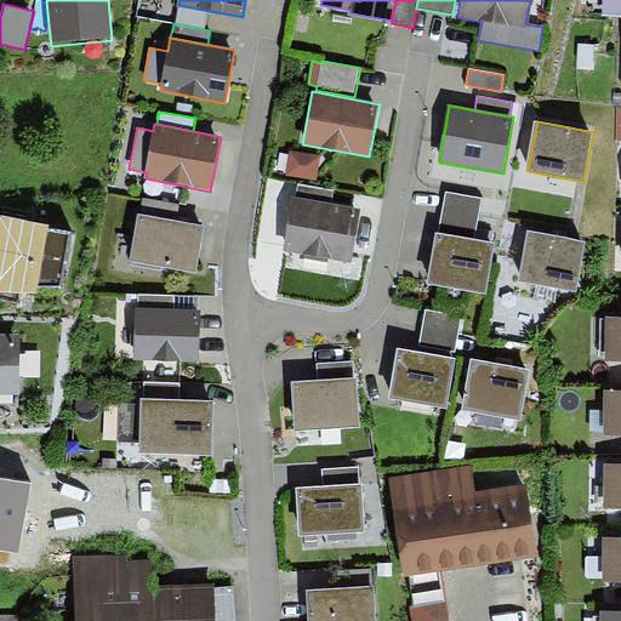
[(320,157),(290,152),(286,176),(317,181),(320,157)]
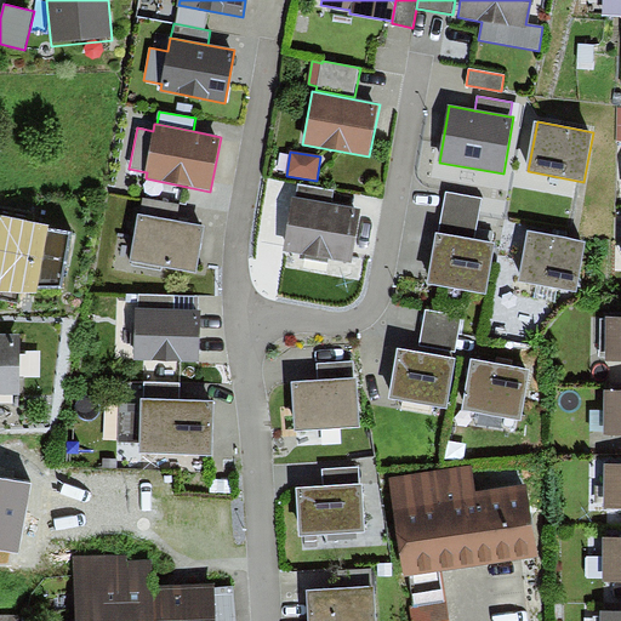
[(298,183),(296,198),(331,205),(334,191),(298,183)]
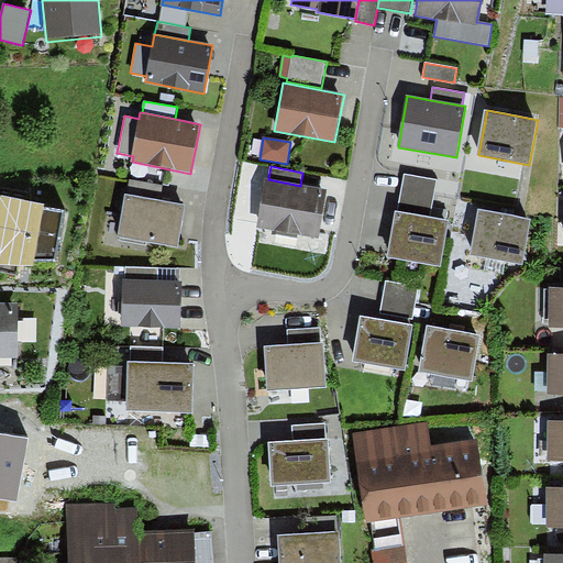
[(405,174),(398,210),(430,217),(437,180),(405,174)]
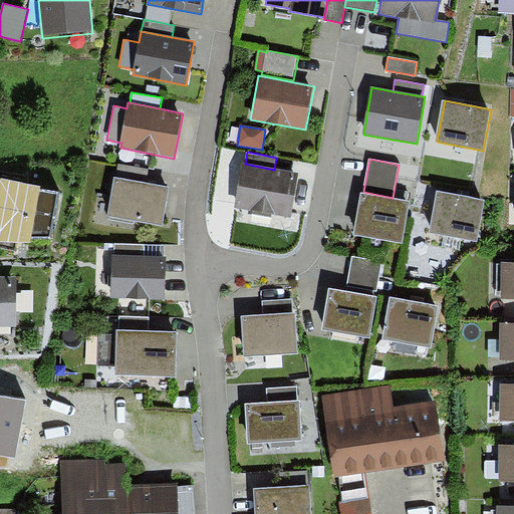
[(118,164),(116,177),(146,183),(149,170),(118,164)]
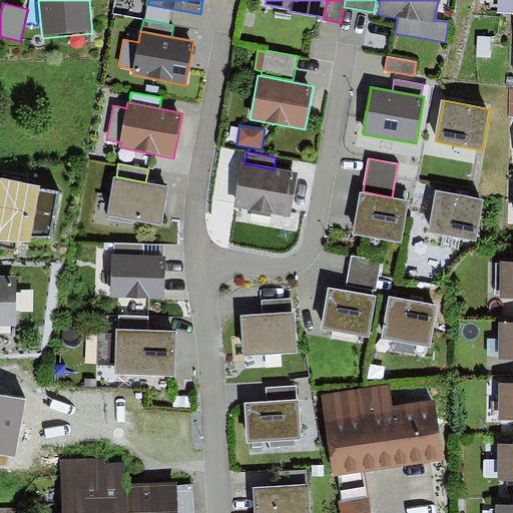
[(244,163),(242,163),(234,207),(248,209),(247,212),(272,217),(273,214),(290,218),(299,173),(274,169),(244,163)]
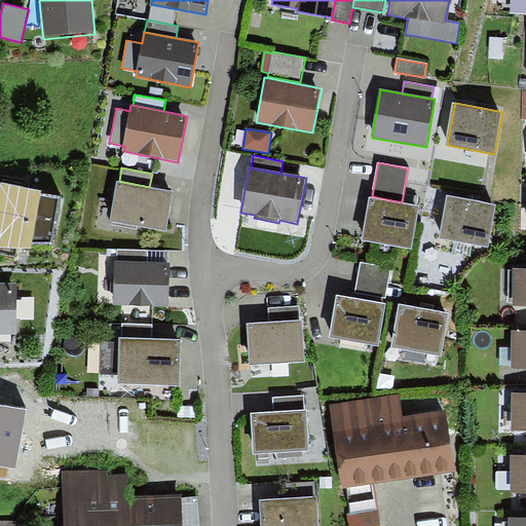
[(41,191),(0,180),(0,252),(15,256),(17,247),(31,248),(33,242),(52,241),(60,199),(41,195),(41,191)]
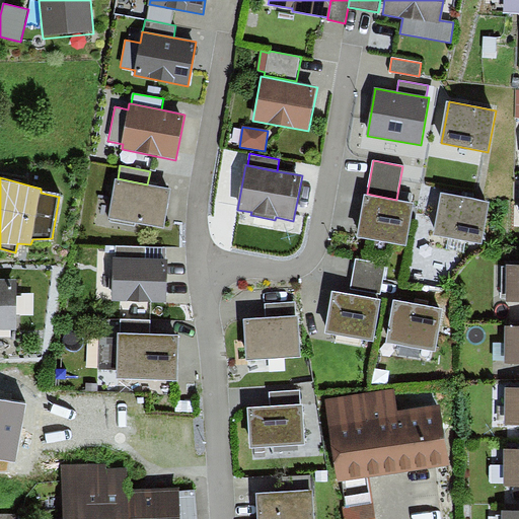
[(118,178),(116,178),(107,218),(110,219),(109,222),(135,227),(136,223),(164,229),(171,189),(147,184),(118,178)]
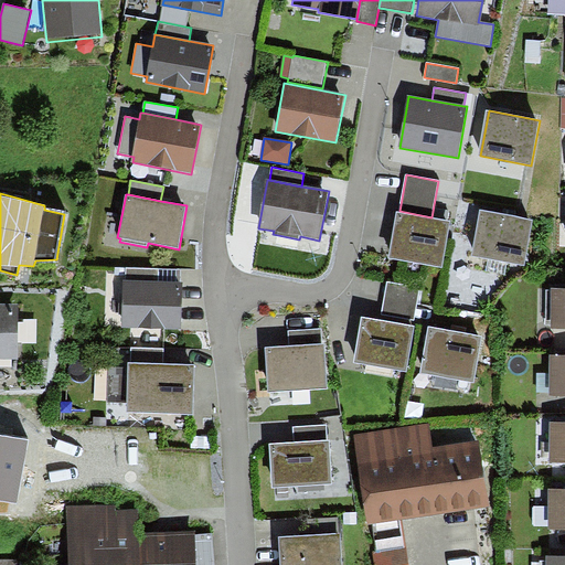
[(400,211),(396,211),(387,258),(443,268),(451,221),(432,217),(400,211)]
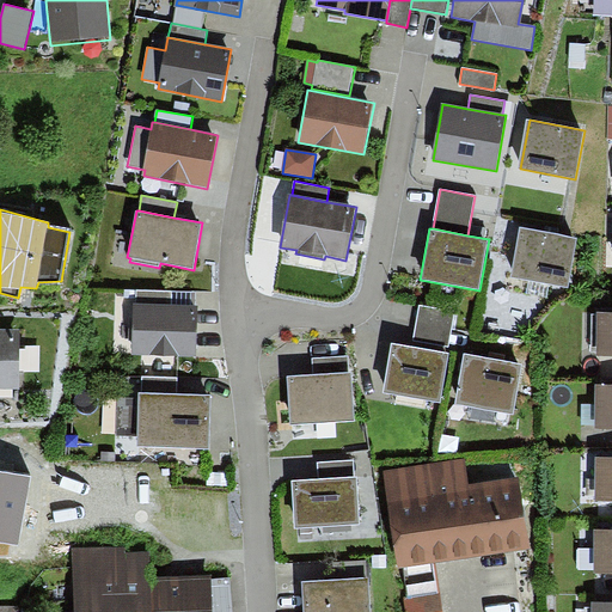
[(577,238),(520,228),(512,277),(569,287),(577,238)]
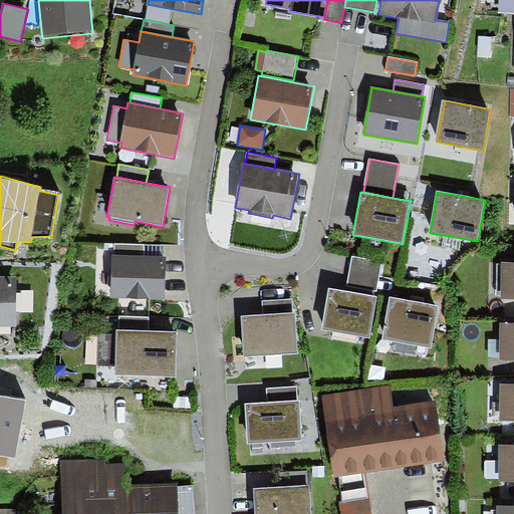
[(114,244),(114,255),(145,256),(145,245),(114,244)]
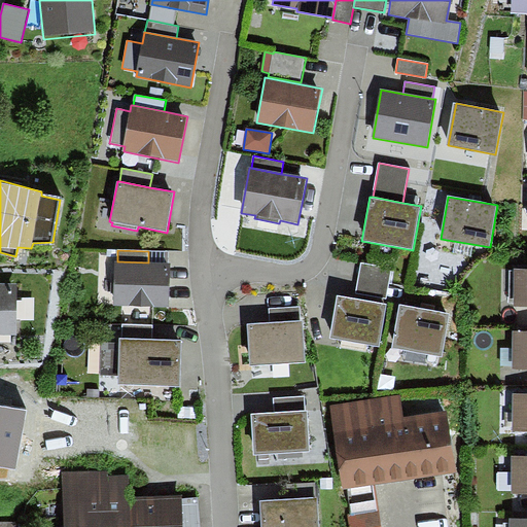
[(117,261),(115,261),(114,305),(170,307),(171,264),(148,262),(117,261)]
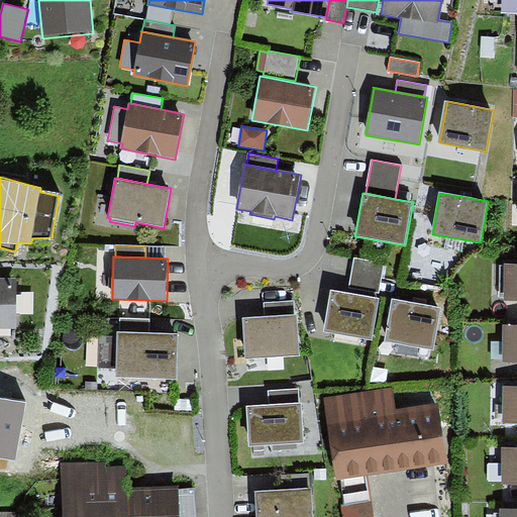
[(384,264),(354,259),(349,288),(379,293),(384,264)]
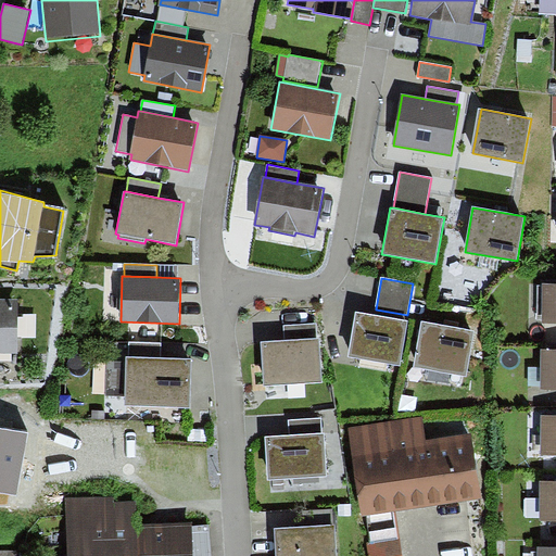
[(536,314),(543,314),(543,324),(555,324),(555,282),(542,282),(542,286),(538,286),(536,314)]
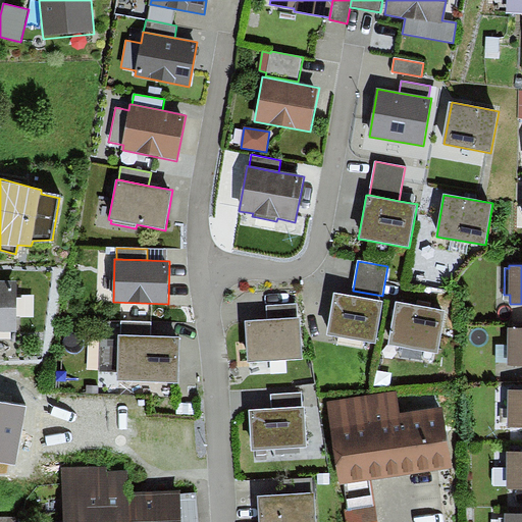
[(16,281),(0,280),(0,328),(15,329),(16,281)]
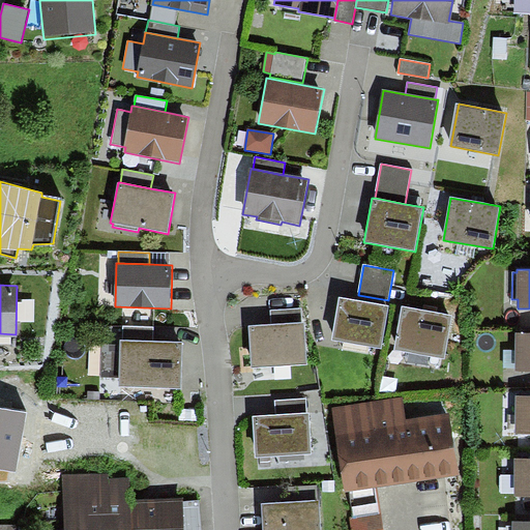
[(389,305),(340,297),(332,340),(382,349),(389,305)]
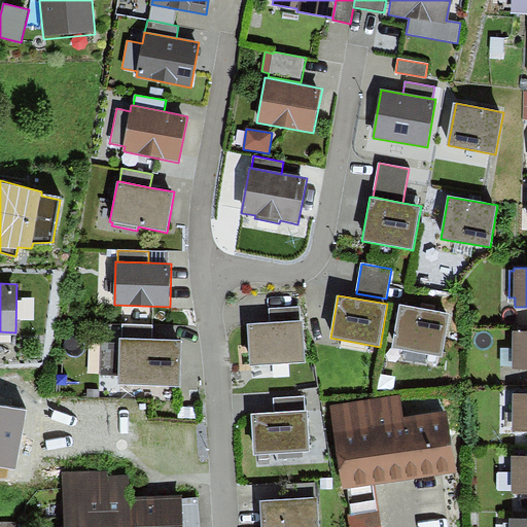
[(450,314),(400,305),(392,348),(442,357),(450,314)]
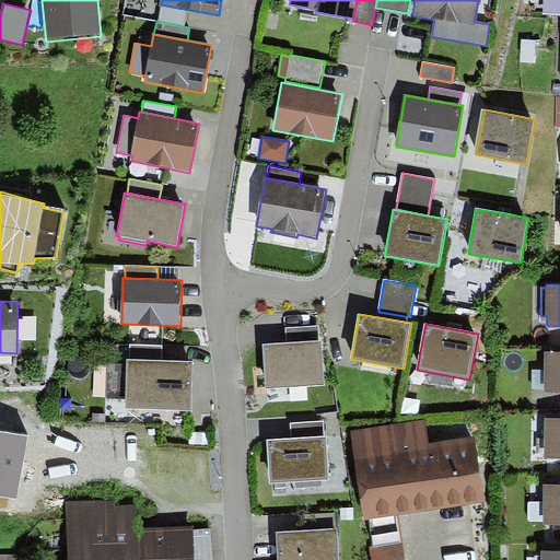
[(287,328),(287,342),(319,341),(318,326),(287,328)]
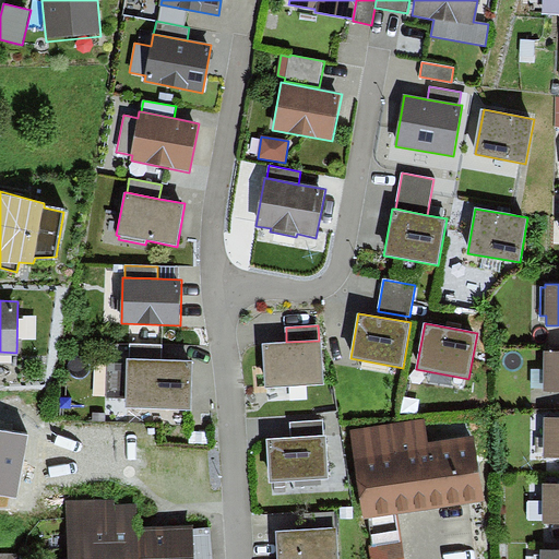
[(286,342),(264,343),(266,388),(323,385),(321,341),(319,341),(286,342)]
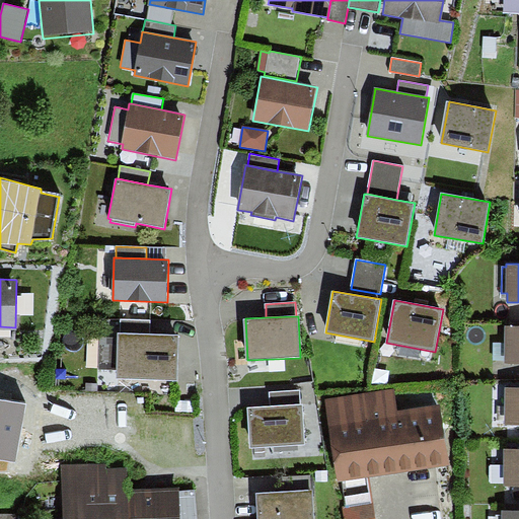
[(121,319),(121,334),(150,334),(151,320),(121,319)]
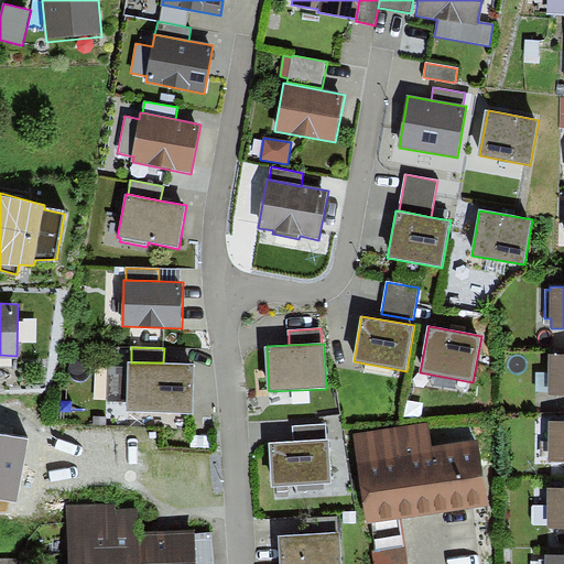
[(563,356),(548,356),(548,396),(563,396),(563,356)]
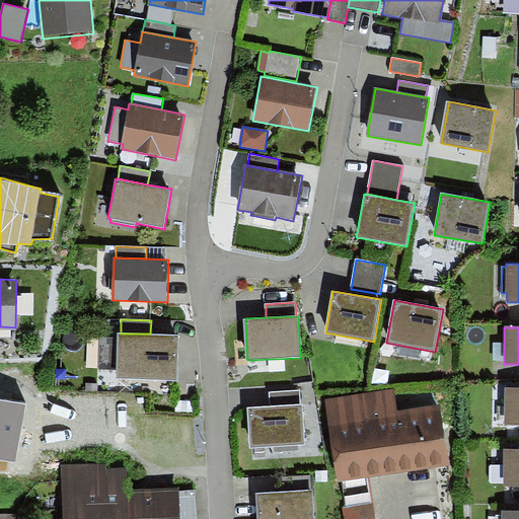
[(121,334),(118,334),(116,378),(177,381),(178,336),(150,334),(121,334)]
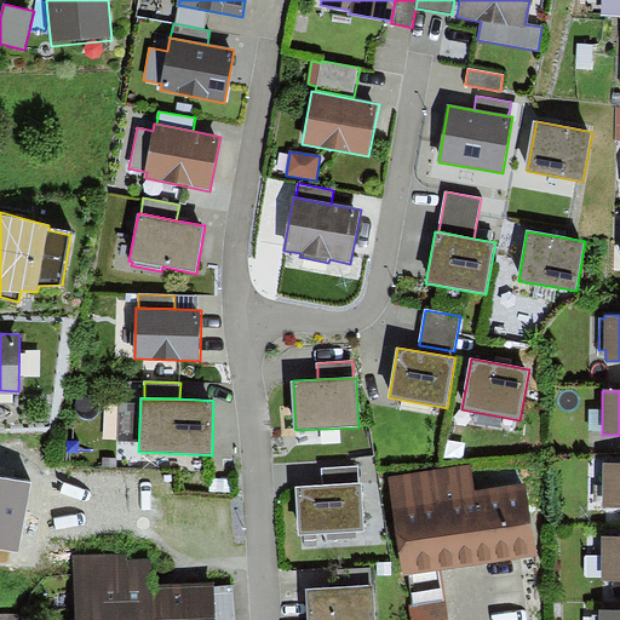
[(471,464),(390,477),(406,575),(538,554),(527,483),(475,492),(471,464)]
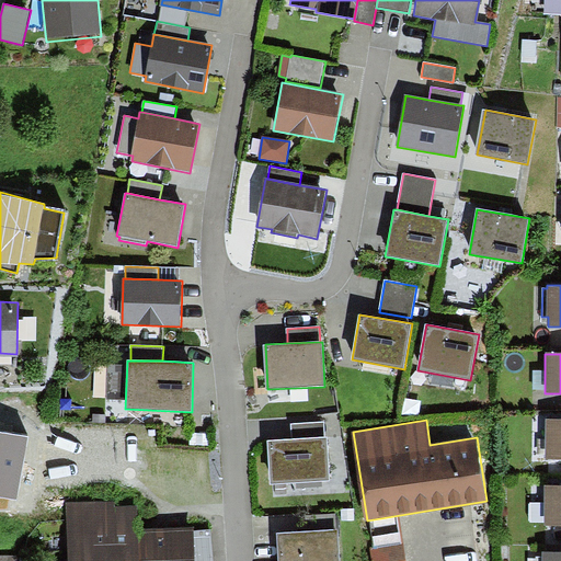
[(560,420),(546,421),(546,459),(560,459),(560,420)]
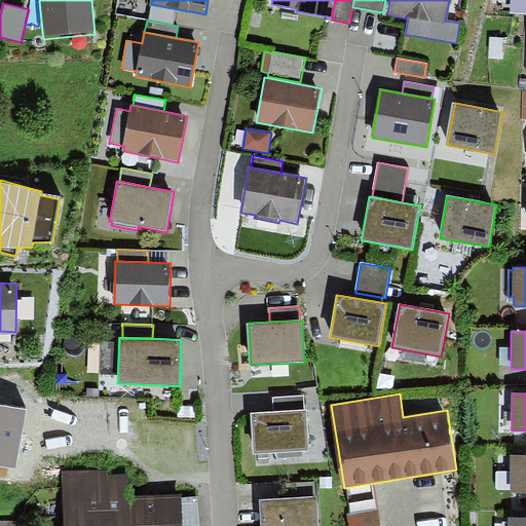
[(273,398),(273,412),(305,410),(304,396),(273,398)]
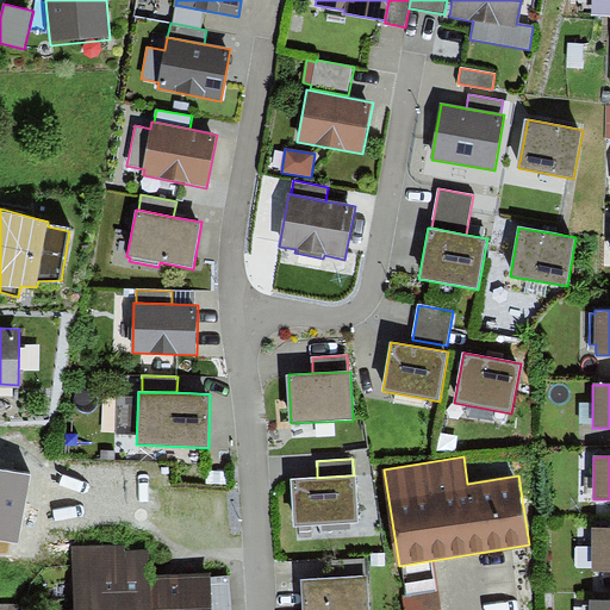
[(0,468),(0,555),(8,555),(11,542),(17,543),(29,474),(6,471),(0,468)]
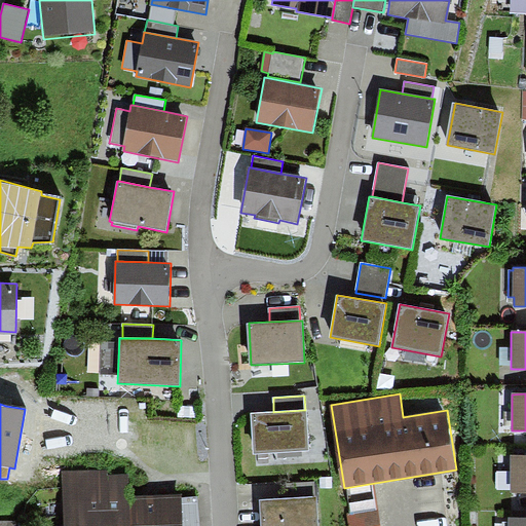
[(309,451),(307,410),(305,410),(273,412),(251,413),(253,453),(309,451)]
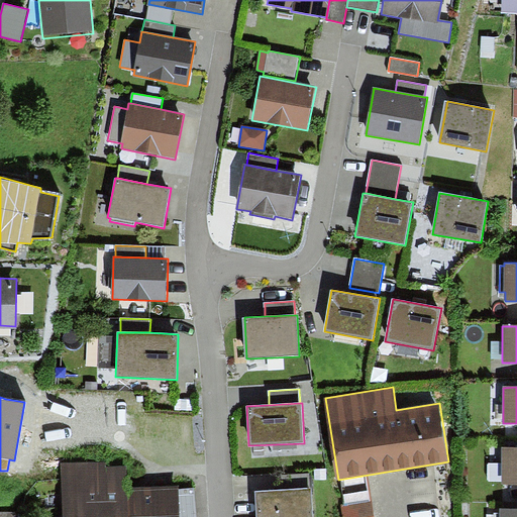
[(503,463),(490,463),(490,481),(502,482),(502,486),(516,485),(516,448),(504,448),(503,463)]
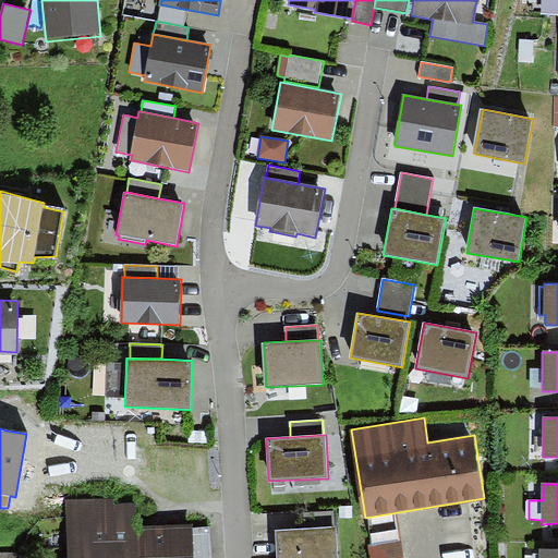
[(143,499),(65,501),(67,557),(190,557),(190,529),(144,530),(143,499)]
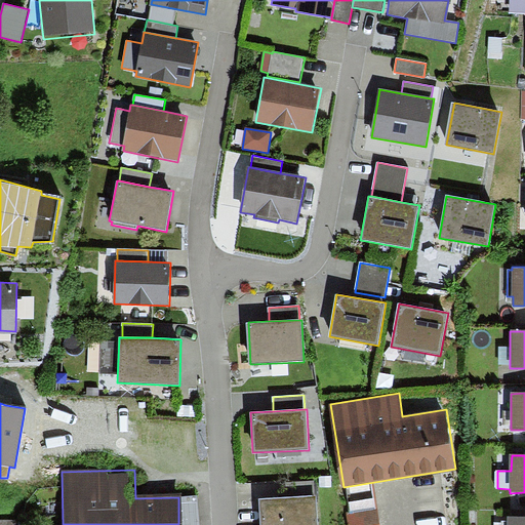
[(285,483),(286,498),(316,496),(315,481),(285,483)]
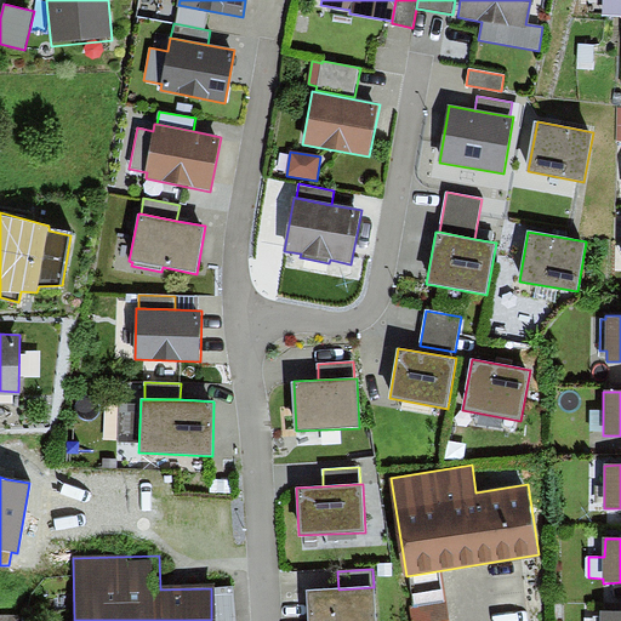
[(339,590),(307,591),(307,620),(375,620),(374,587),(339,590)]
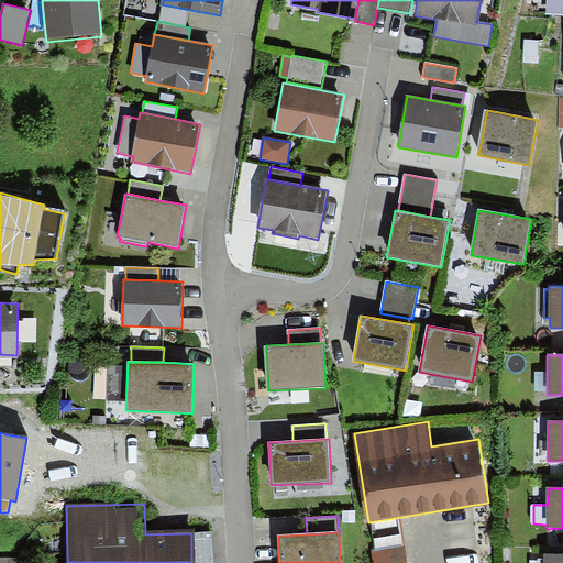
[(408,562),(406,545),(372,551),(374,562),(408,562)]
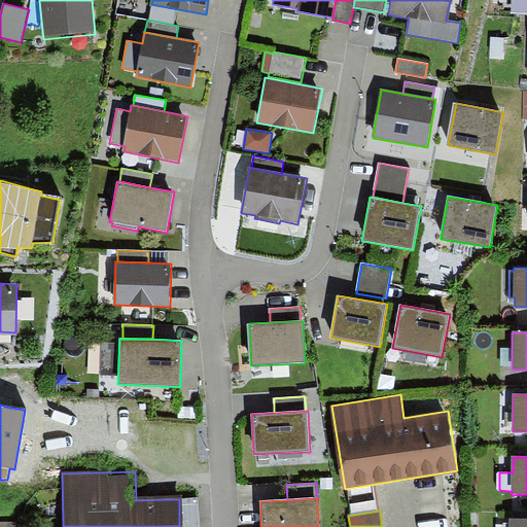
[(508,524),(503,524),(502,526),(526,526),(526,517),(508,517),(508,524)]
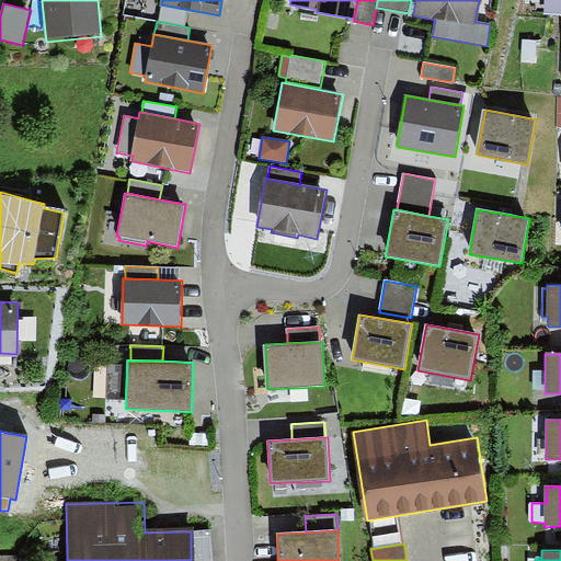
All buildings are outlined.
